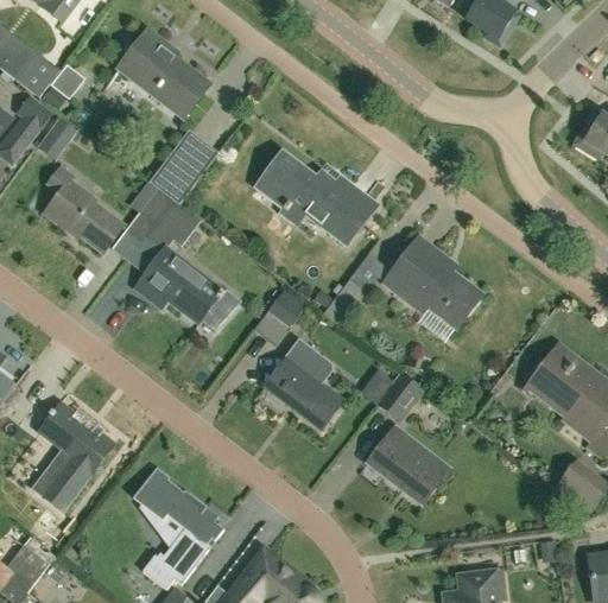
[(35,0),(62,20),(77,0),(35,0)]
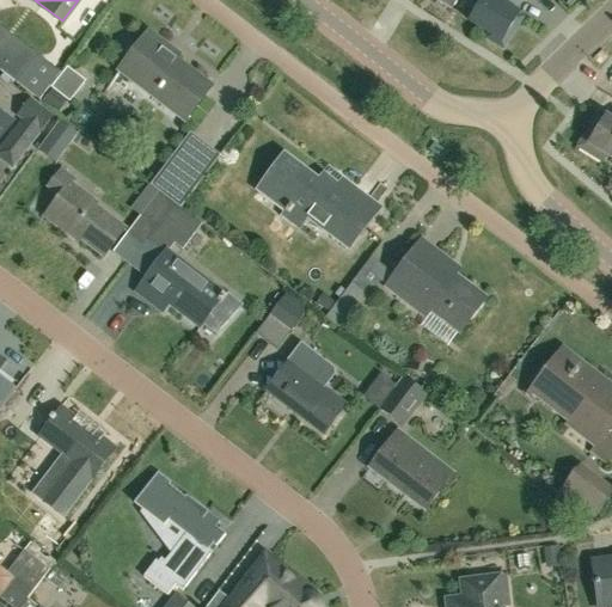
[(471,0),(465,10),(473,14),(470,19),(488,31),(485,36),(502,47),(515,28),(509,24),(518,12),(509,6),(515,0),(471,0)]
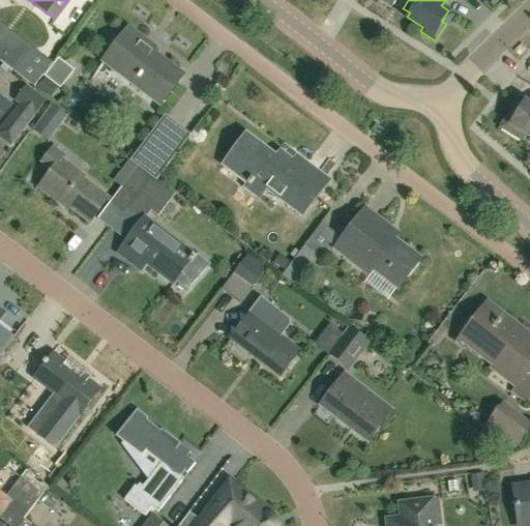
[(142,40),(145,37),(129,26),(105,59),(160,101),(183,71),(142,40)]
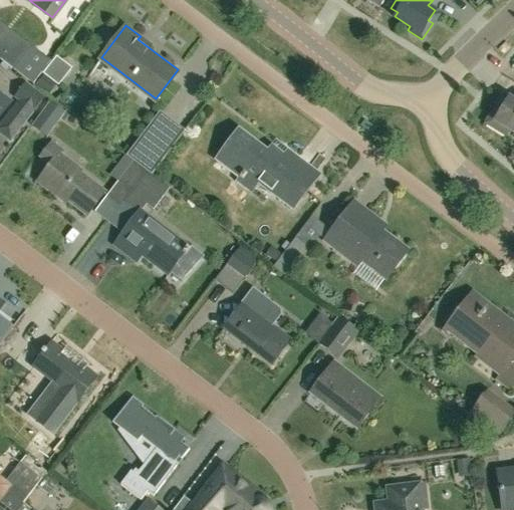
[(50,58),(31,44),(14,67),(32,81),(40,71),(50,58)]
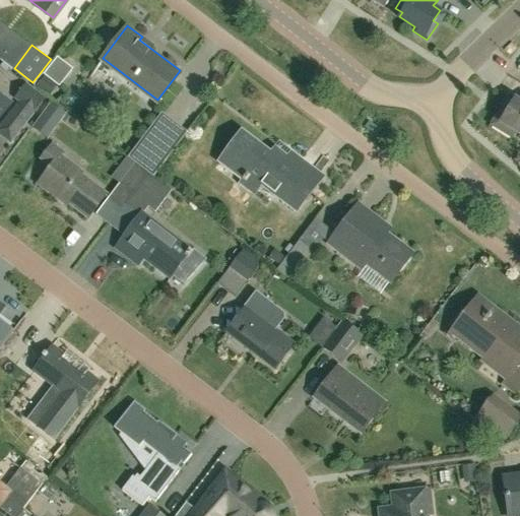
[(51,59),(41,72),(59,86),(74,67),(55,53),(51,59)]
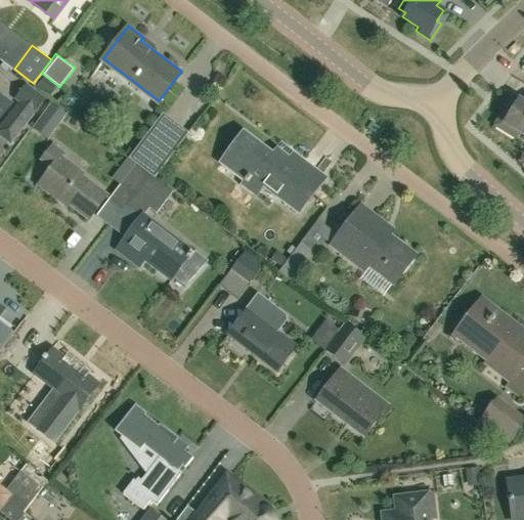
[(41,73),(33,83),(52,97),(59,87),(41,73)]
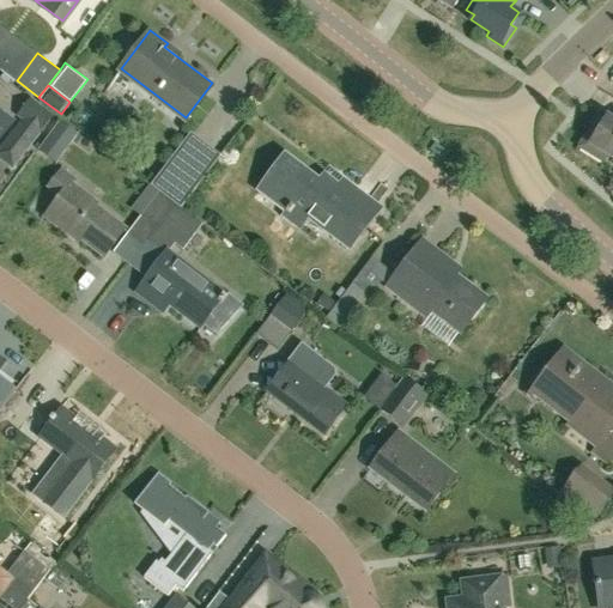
[(30,95),(13,115),(37,134),(54,114),(30,95)]
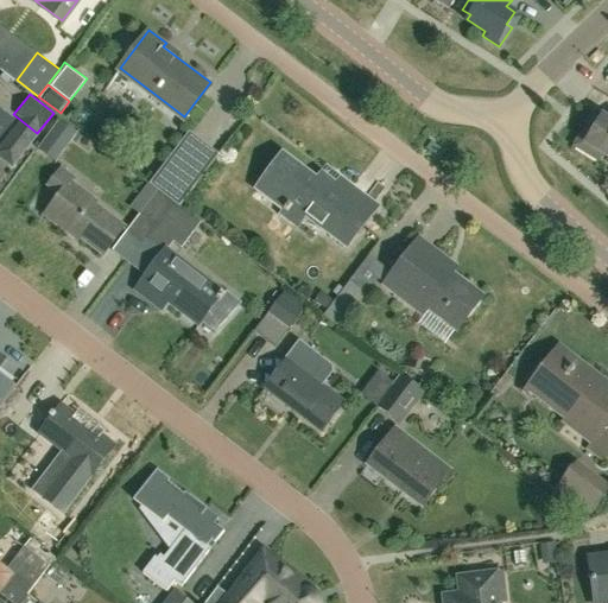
[(0,135),(13,119),(0,108),(0,135)]
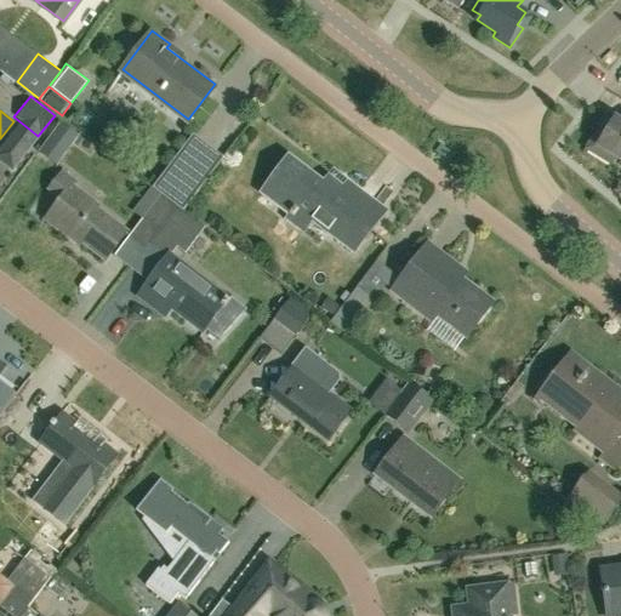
[(620,120),(607,112),(585,147),(613,164),(617,155),(620,157),(620,120)]
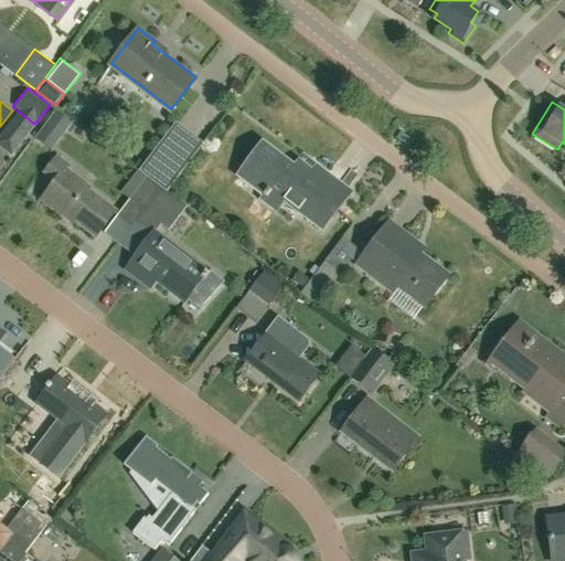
[(51,147),(73,117),(56,105),(34,134),(51,147)]
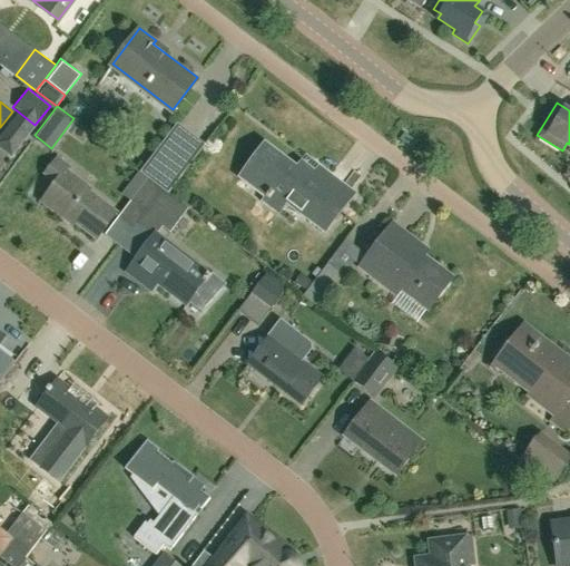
[(303,162),(297,168),(266,144),(242,175),(282,206),(287,199),(324,227),(352,191),(330,173),(325,178),(303,162)]
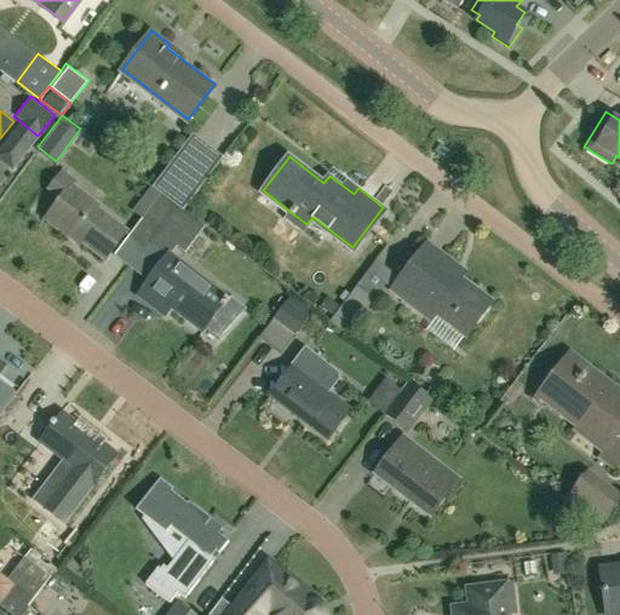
[(45,187),(58,197),(46,214),(69,233),(72,230),(101,252),(105,256),(122,234),(126,229),(96,206),(98,202),(73,183),(76,177),(62,166),(45,187)]
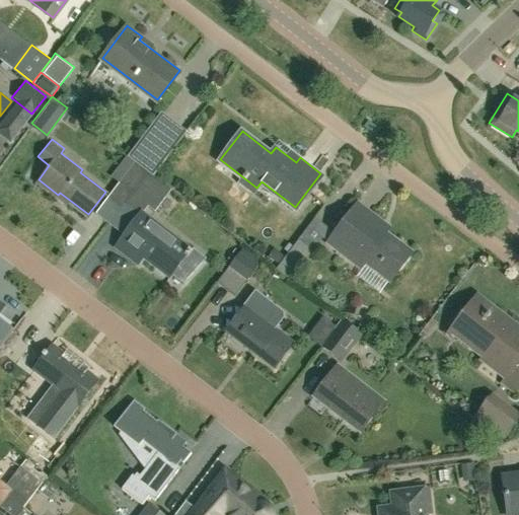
[(139,140),(128,154),(135,159),(148,169),(153,173),(168,154),(150,140),(146,145),(139,140)]
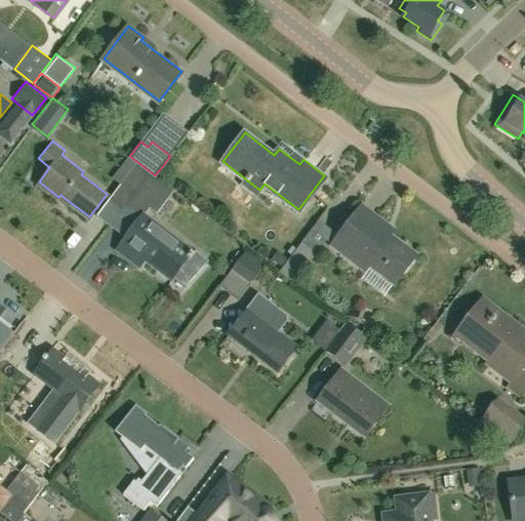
[(120,182),(110,196),(122,206),(126,201),(133,192),(133,193),(150,171),(136,161),(133,165),(120,182)]
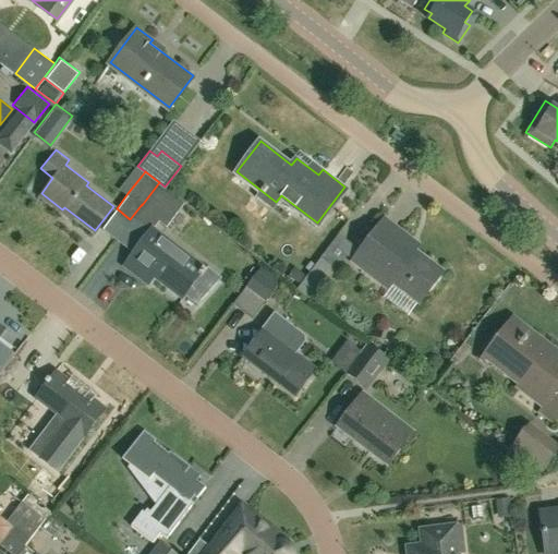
[(142,204),(134,214),(152,228),(153,228),(158,220),(166,226),(178,209),(184,202),(165,187),(159,182),(142,205),(142,204)]
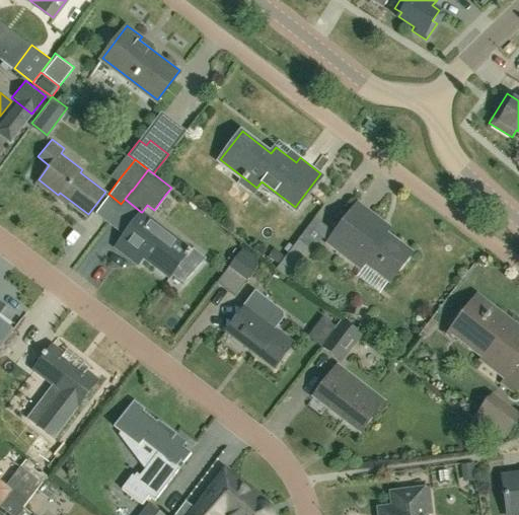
[(366,260),(391,279),(411,252),(373,224),(378,218),(358,202),(335,232),(328,240),(359,264),(364,264),(366,260)]
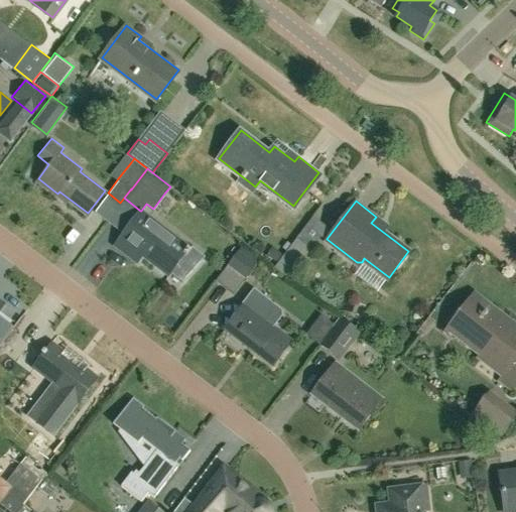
[(135,217),(116,242),(127,251),(133,243),(146,253),(170,271),(181,279),(205,254),(191,244),(188,248),(141,211),(140,211),(135,217)]
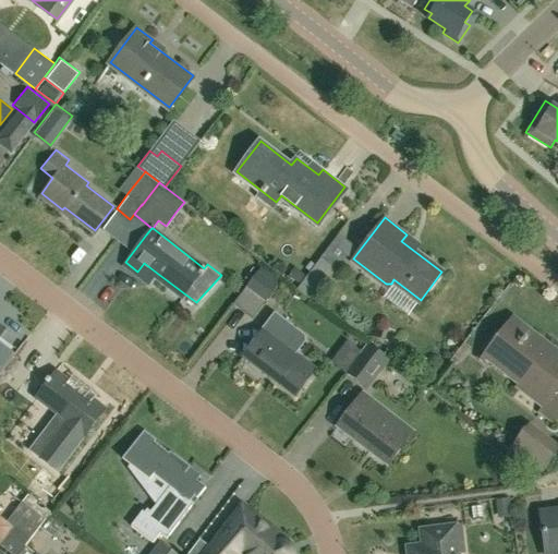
[(326,250),(341,257),(351,239),(337,230),(326,250)]
